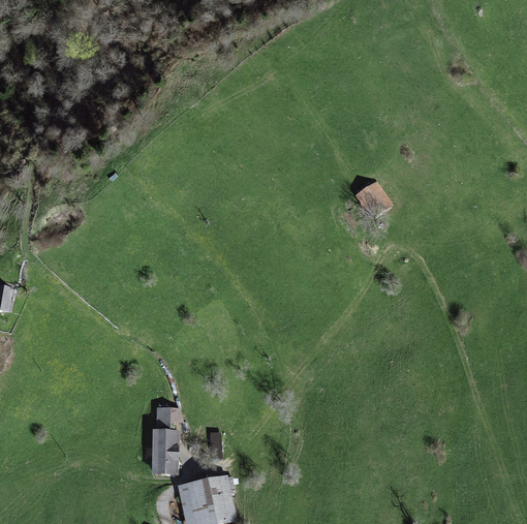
[(392,202),(376,179),(350,195),(366,219),(392,202)]
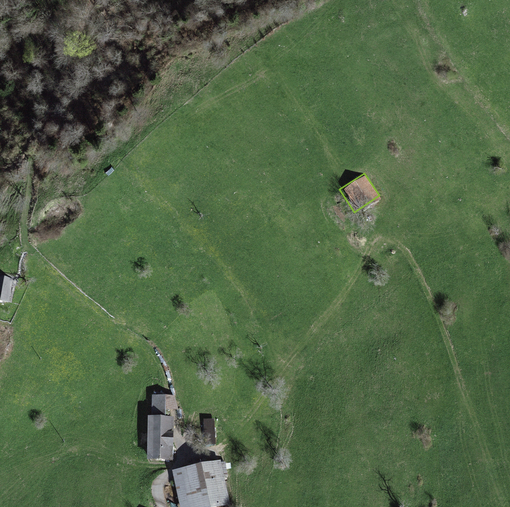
[(0,298),(9,300),(13,277),(0,274),(0,298)]
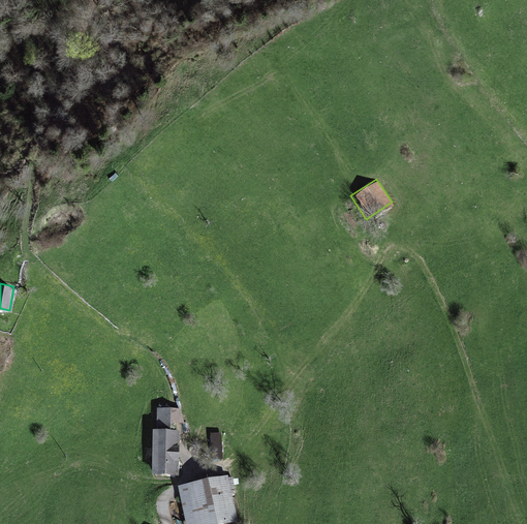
[(178,407),(154,405),(151,466),(175,467),(178,407)]
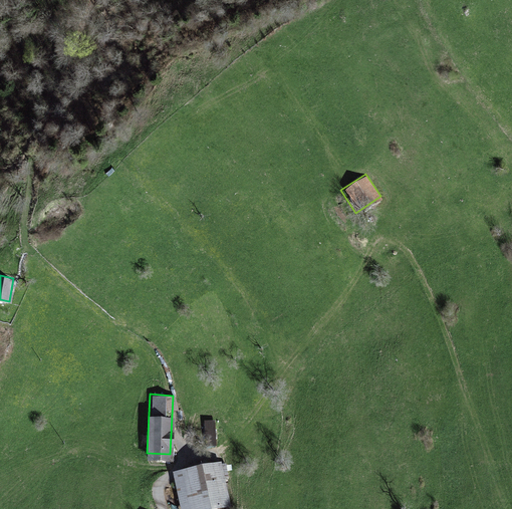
[(214,441),(213,417),(203,417),(204,442),(214,441)]
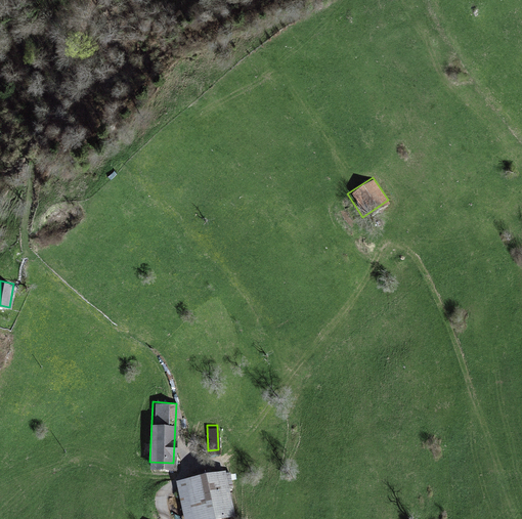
[(224,471),(176,480),(184,518),(201,518),(232,513),(224,471)]
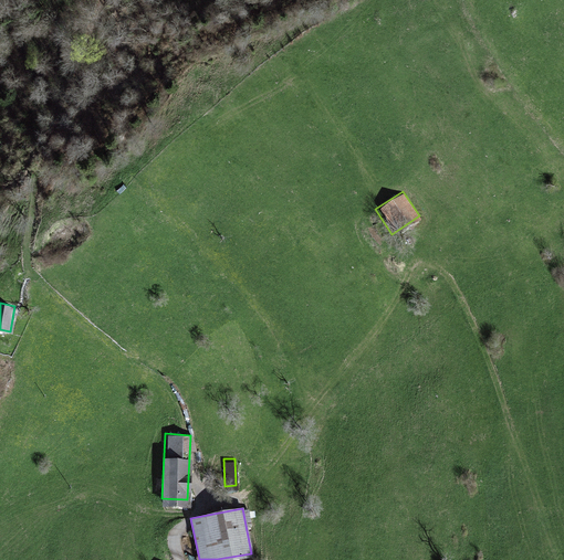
All buildings are outlined.
